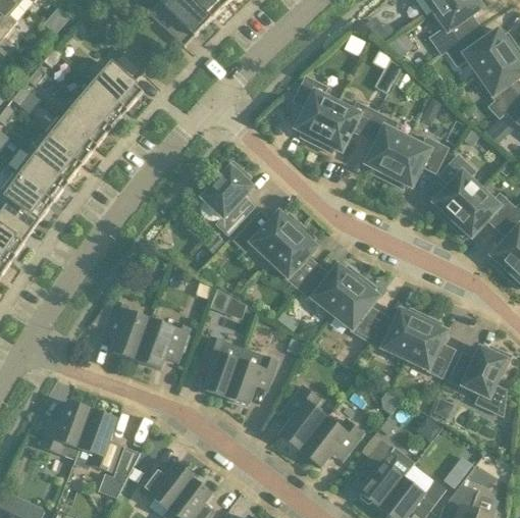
[(0,36),(1,37),(15,19),(8,12),(16,3),(12,0),(0,0),(0,36)]
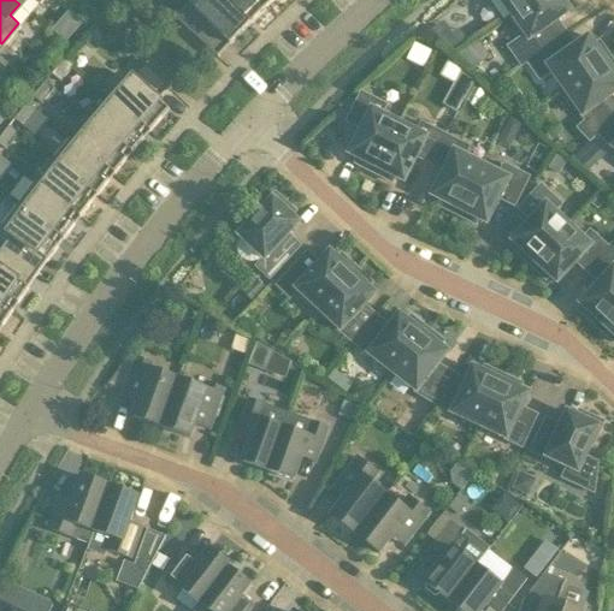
[(173,15),(216,53),(248,21),(226,0),(200,0),(194,6),(189,0),(187,0),(173,15)]
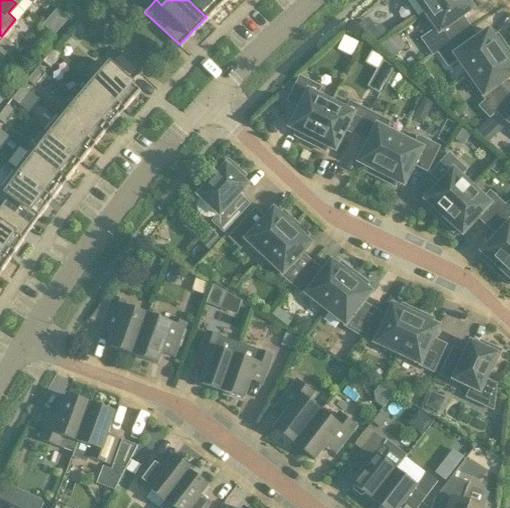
[(188,0),(206,17),(222,2),(220,0),(188,0)]
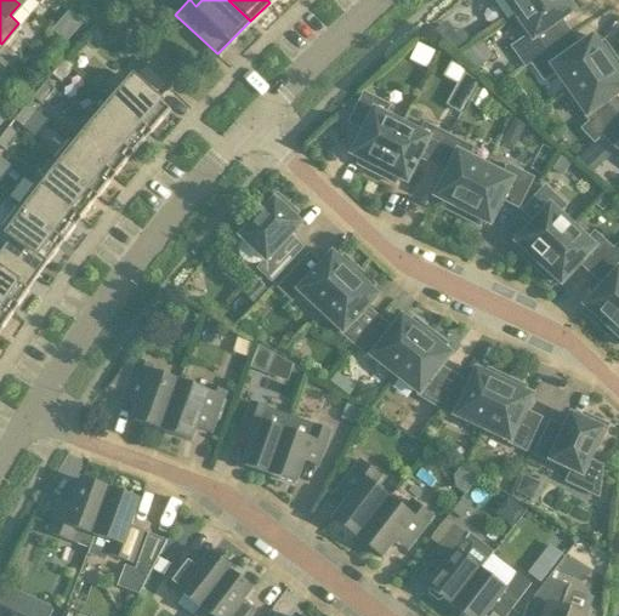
[(505,0),(514,12),(531,0),(505,0)]
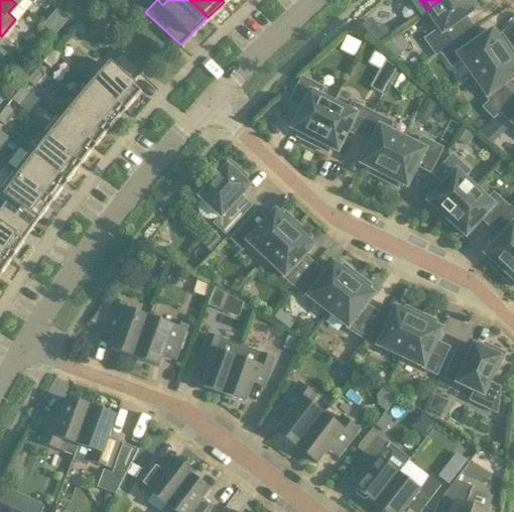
[(434,52),(439,48),(473,25),(465,14),(476,6),(472,0),(440,0),(426,10),(438,26),(423,36),(434,52)]
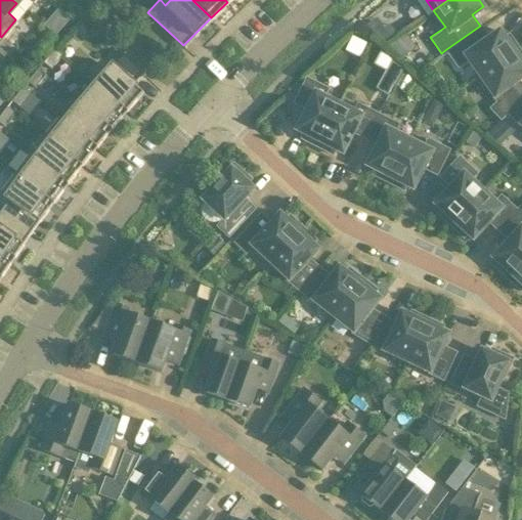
[(43,20),(54,31),(69,14),(57,4),(43,20)]
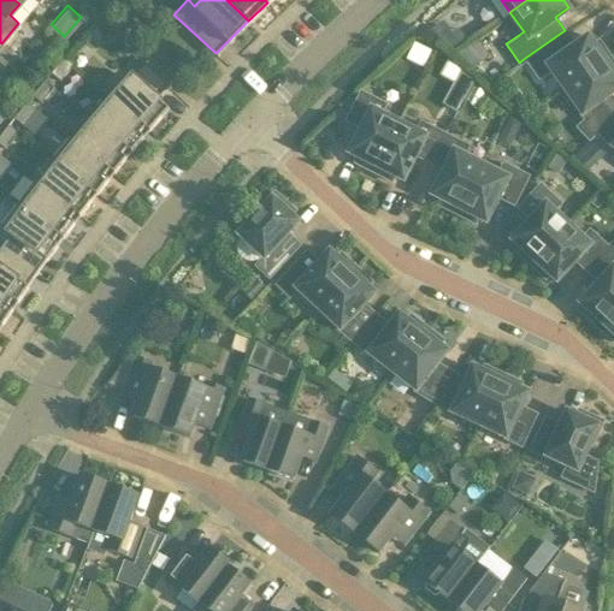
[(562,87),(609,54),(597,39),(592,41),(586,33),(573,42),(565,30),(525,58),(537,76),(549,67),(562,87)]
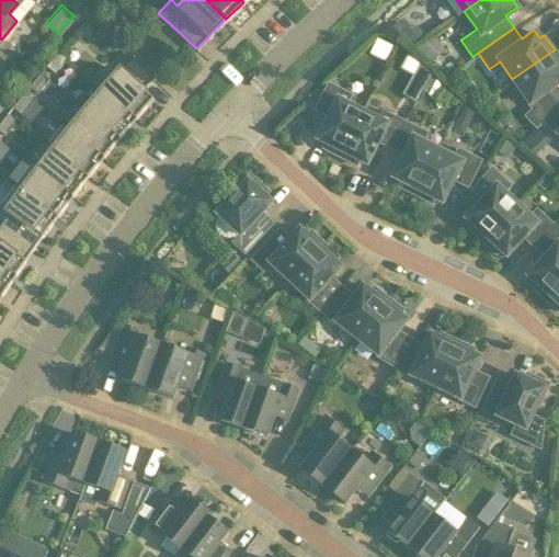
[(542,117),(558,100),(558,89),(555,84),(558,80),(558,56),(555,49),(512,79),(528,101),(527,102),(532,106),(524,113),(535,125),(543,117),(542,117)]
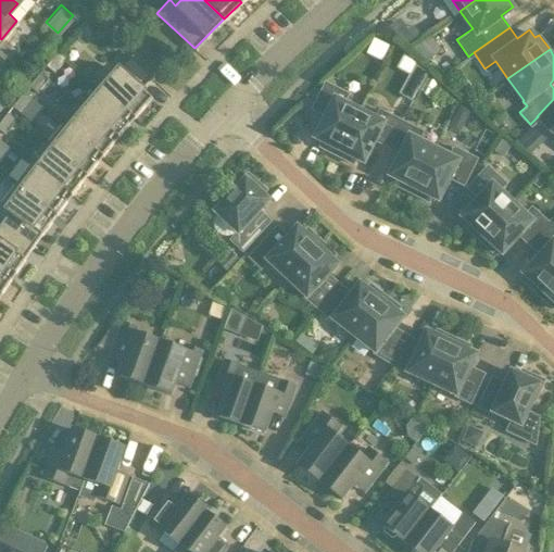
[(53,71),(65,57),(57,50),(45,63),(53,71)]
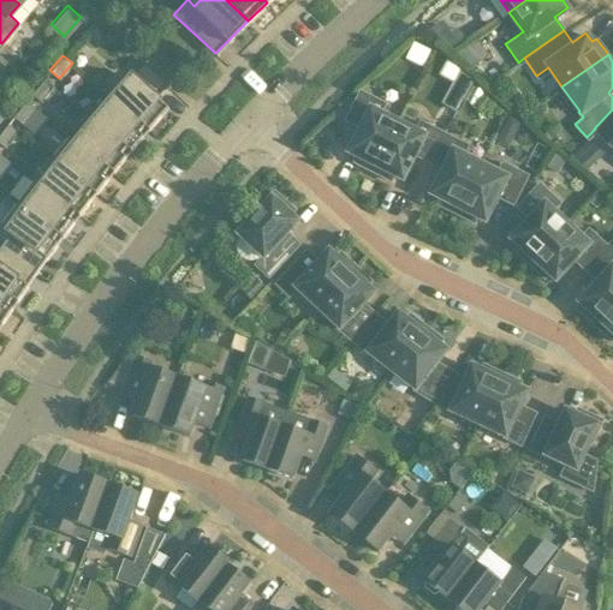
[(112,96),(148,127),(167,107),(156,97),(167,84),(143,63),(131,75),(112,96)]
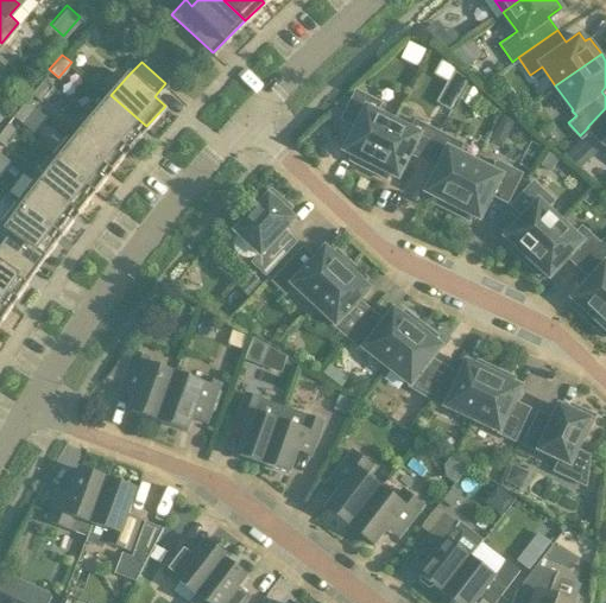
[(39,99),(52,83),(43,76),(31,91),(39,99)]
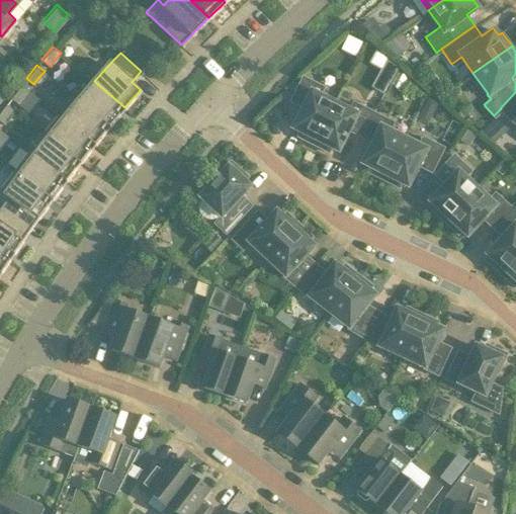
[(398,86),(405,74),(397,70),(391,82),(398,86)]
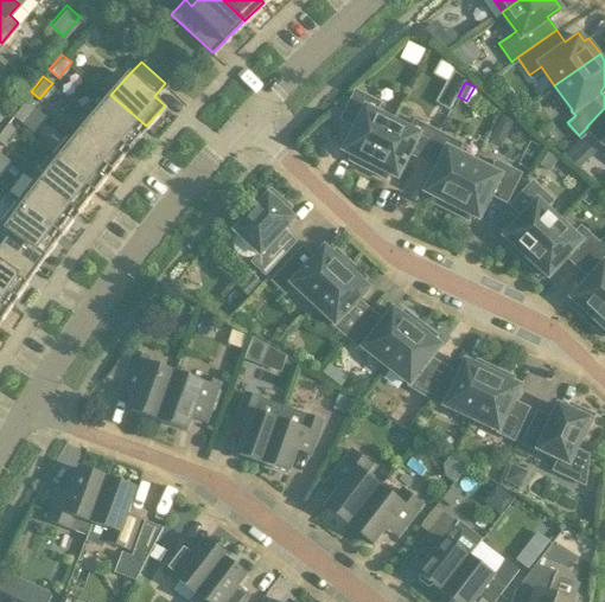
[(457,90),(447,84),(438,101),(447,106),(457,90)]
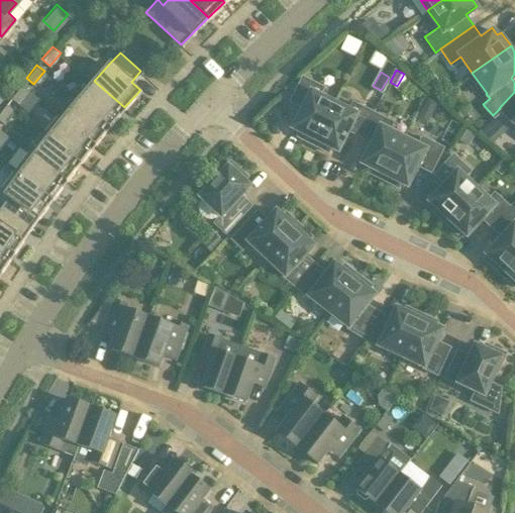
[(289,99),(302,105),(291,126),(299,130),(296,134),(312,142),(333,100),(318,93),(322,85),(302,75),(289,99)]
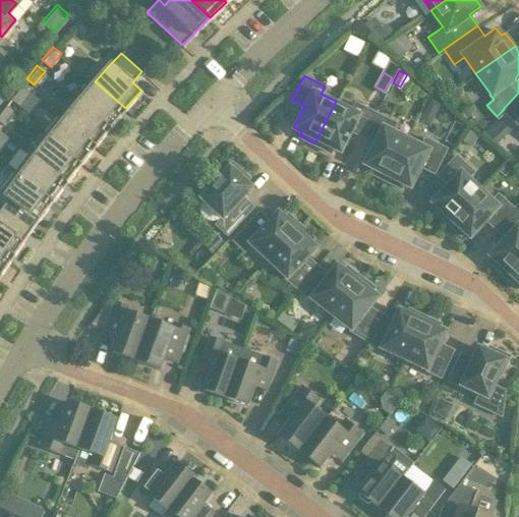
[(78,100),(110,126),(125,108),(95,81),(78,100)]
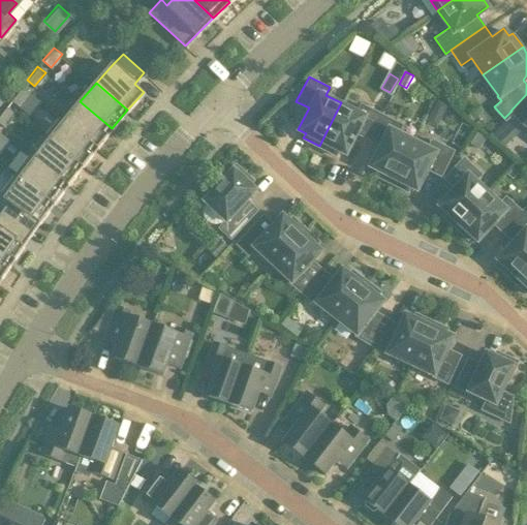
[(36,100),(28,94),(29,92),(22,86),(11,99),(26,112),(36,100)]
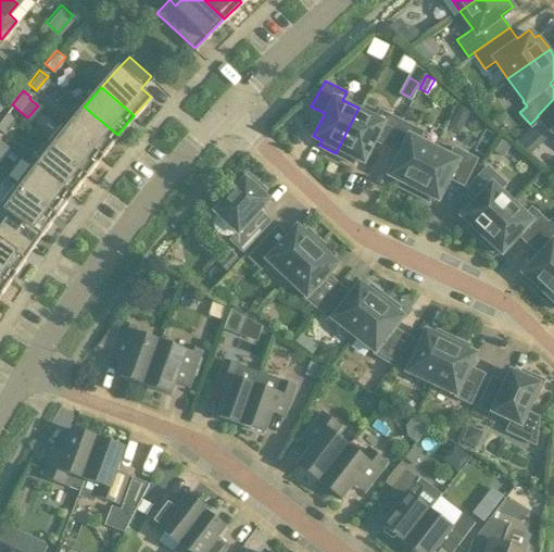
[(553,132),(553,99),(537,116),(538,116),(551,132),(552,130),(553,132)]
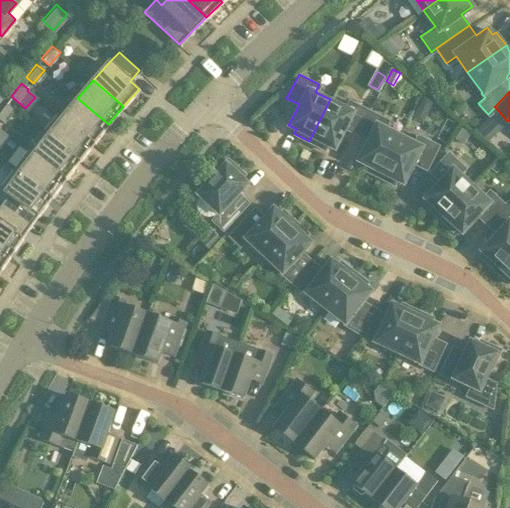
[(417,101),(424,105),(427,104),(431,97),(422,93),(417,101)]
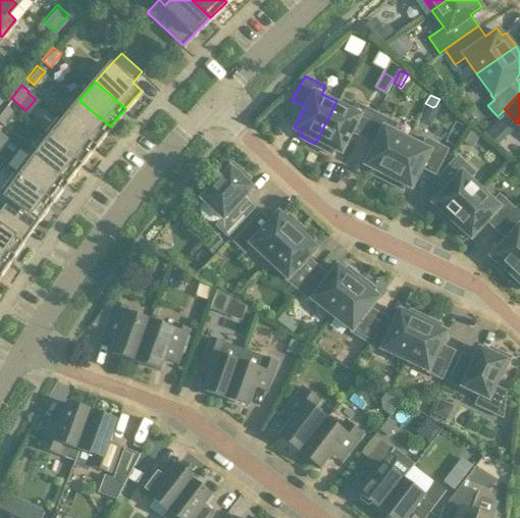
[(63,118),(96,145),(110,126),(79,100),(63,118)]
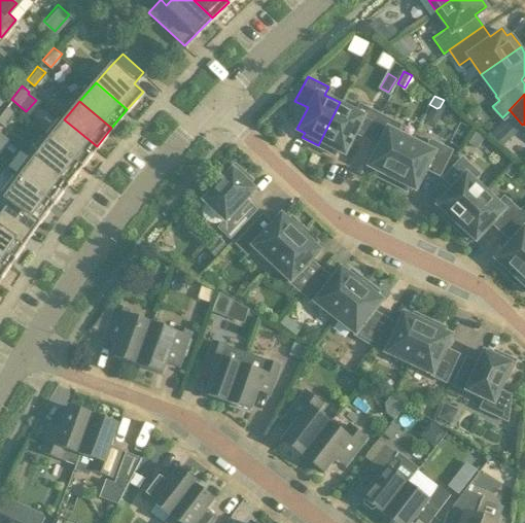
[(366,137),(379,112),(358,102),(354,109),(340,102),(318,145),(334,152),(336,148),(344,152),(354,131),(366,137)]
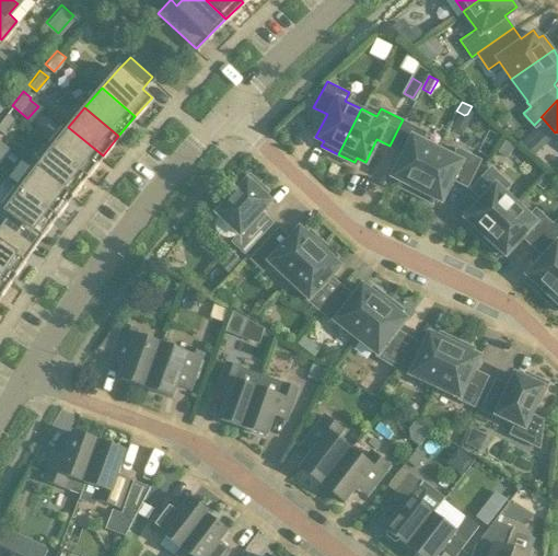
[(0,130),(3,132),(14,118),(7,112),(0,119),(0,130)]
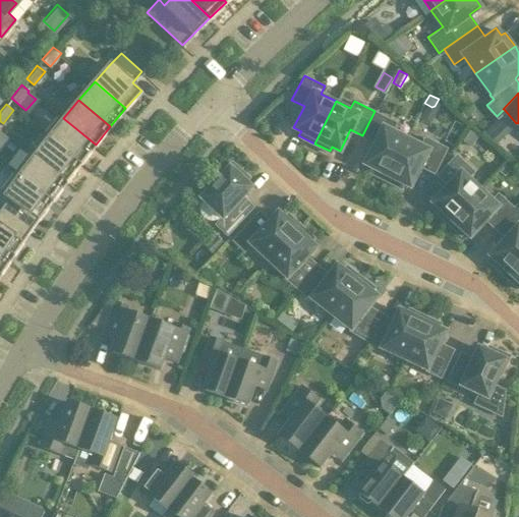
[(384,178),(405,136),(391,128),(395,121),(375,111),(362,135),(373,140),(363,163),(370,166),(368,171),(384,178)]
